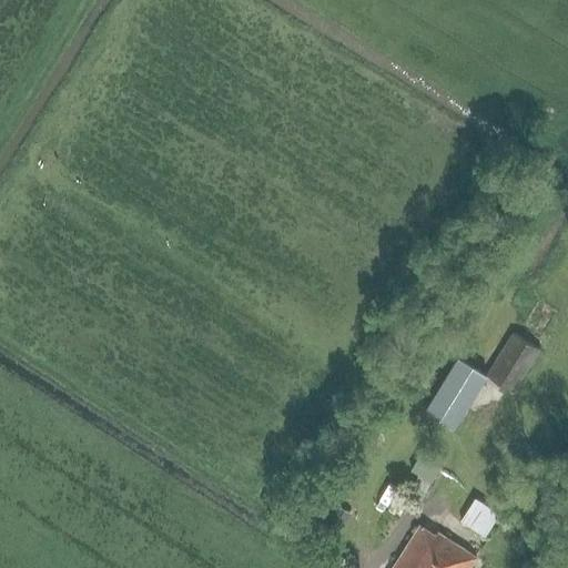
[(513,331),(487,372),(515,389),(541,348),(513,331)]
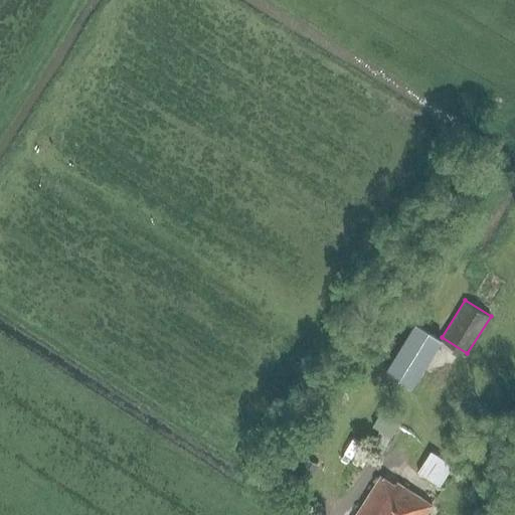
[(416,322),(385,371),(412,387),(443,339),(416,322)]
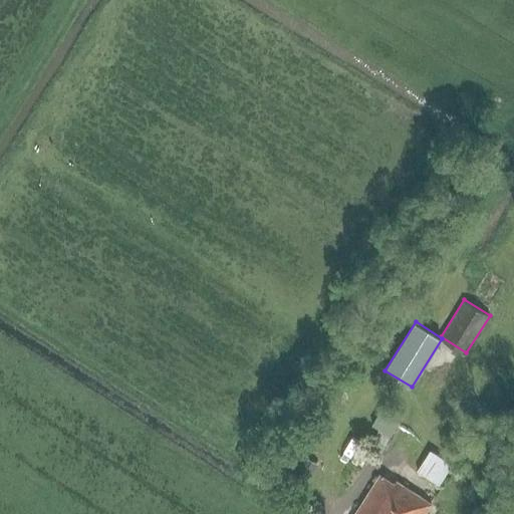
[(453,464),(431,450),(417,471),(439,485),(453,464)]
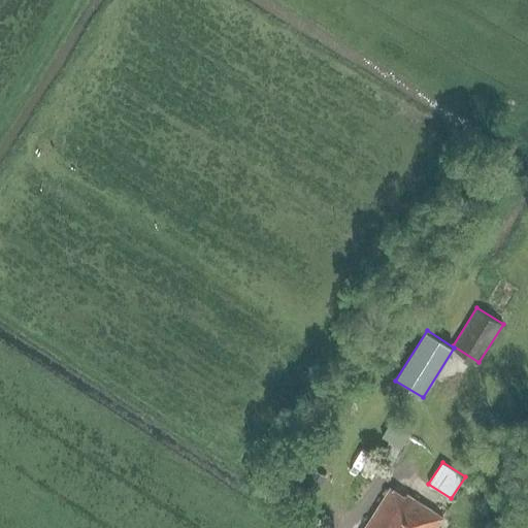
[(374,475),(363,469),(359,476),(370,483),(374,475)]
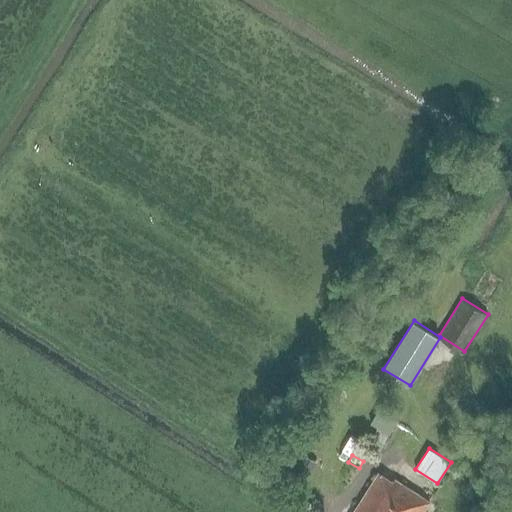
[(302,482),(308,473),(296,466),(291,474),(302,482)]
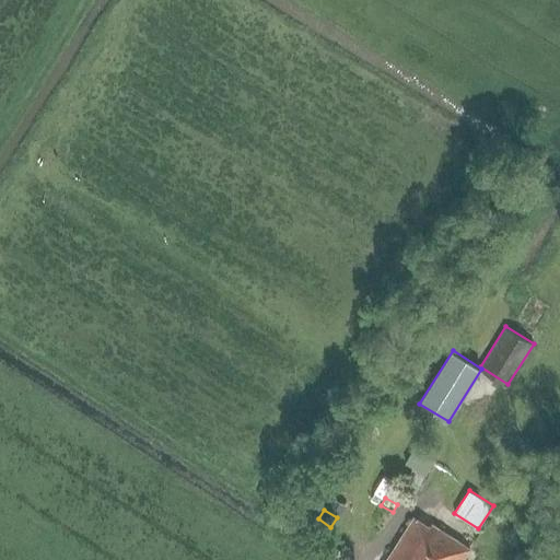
[(431,523),(430,525),(415,515),(384,559),(478,559),(480,559),(478,557),(476,552),(470,549),(470,548),(431,523)]
